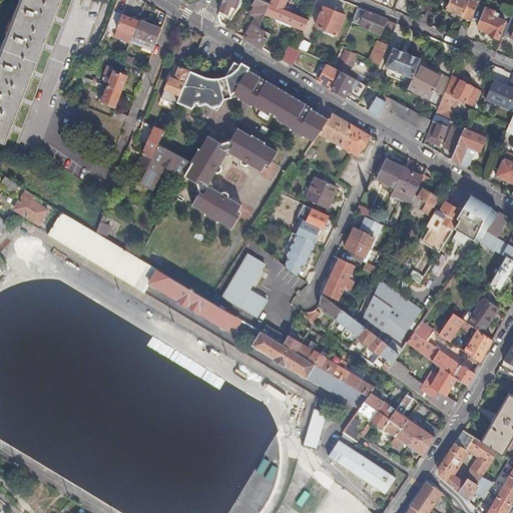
[(24,0),(20,10),(16,21),(10,37),(5,51),(0,62),(0,142),(5,144),(12,128),(22,101),(32,74),(43,45),(53,19),(60,0),(24,0)]
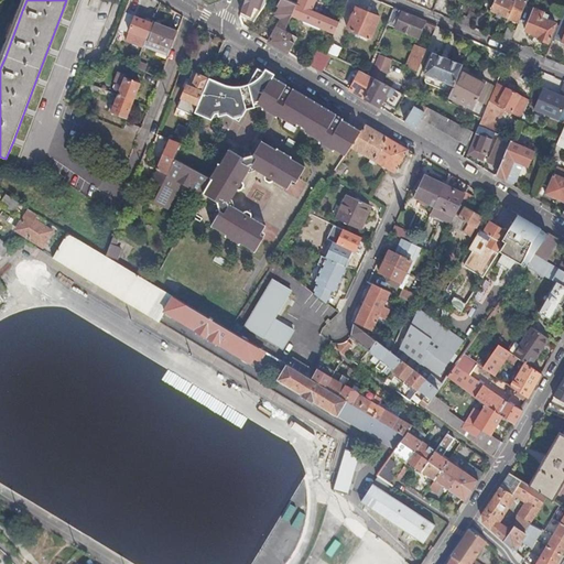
[(246,0),(241,14),(253,22),(267,0),(246,0)]
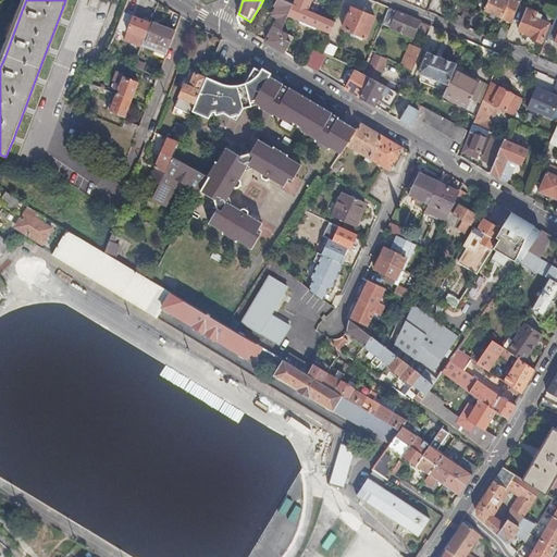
[(267,41),(285,52),(293,37),(282,31),(288,15),(293,4),(283,0),(275,0),(270,12),(276,16),(272,24),(274,26),(267,41)]
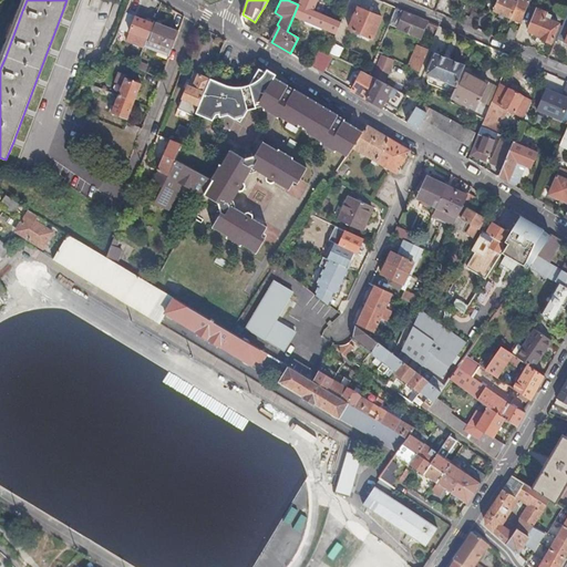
[(496,0),(493,10),(521,22),(529,0),(528,0),(496,0)]
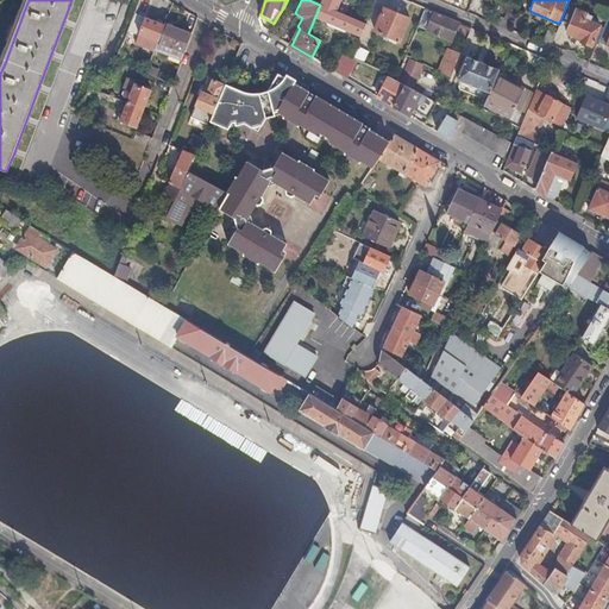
[(375,31),(409,45),(418,26),(426,8),(413,2),(407,17),(384,8),(375,31)]
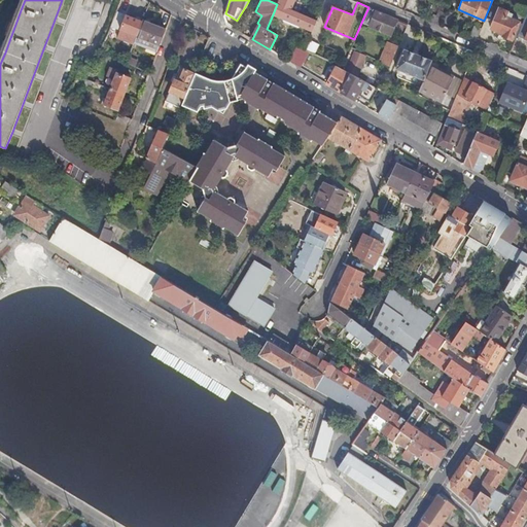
[(277,4),(273,14),(312,31),(316,21),(290,9),(291,7),(286,5),(285,7),(277,4)]
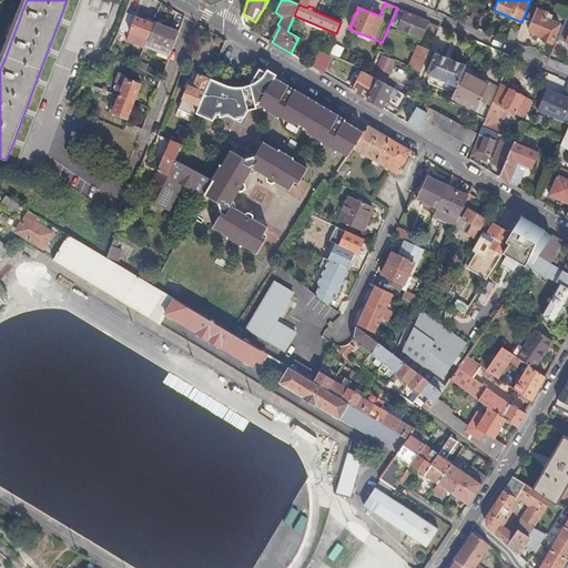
[(397,8),(389,24),(421,37),(428,20),(397,8)]
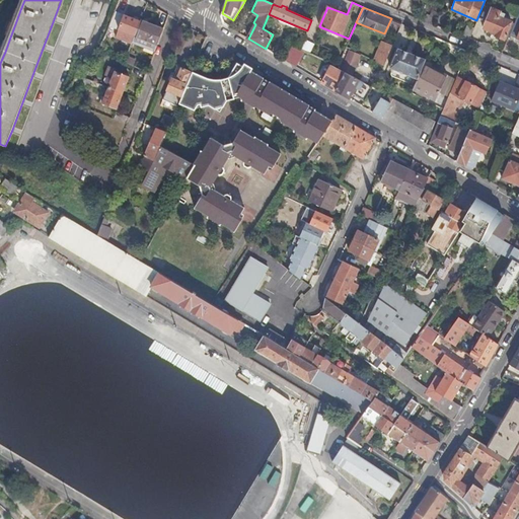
[(496,35),(505,40),(512,21),(503,17),(505,13),(491,7),(484,27),(497,32),(496,35)]
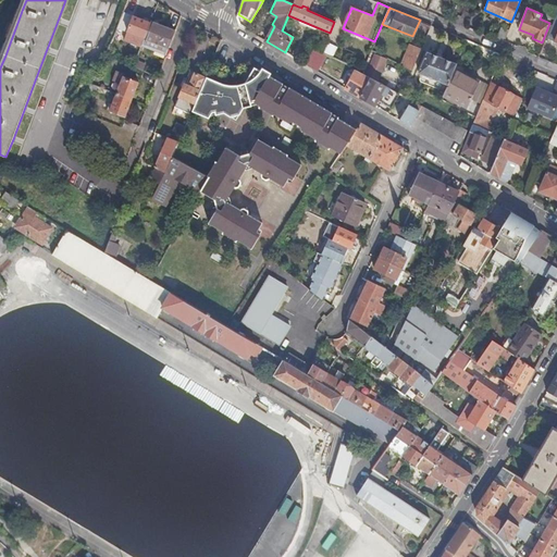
[(448,10),(444,19),(455,23),(465,27),(466,27),(471,13),(465,11),(462,16),(448,10)]
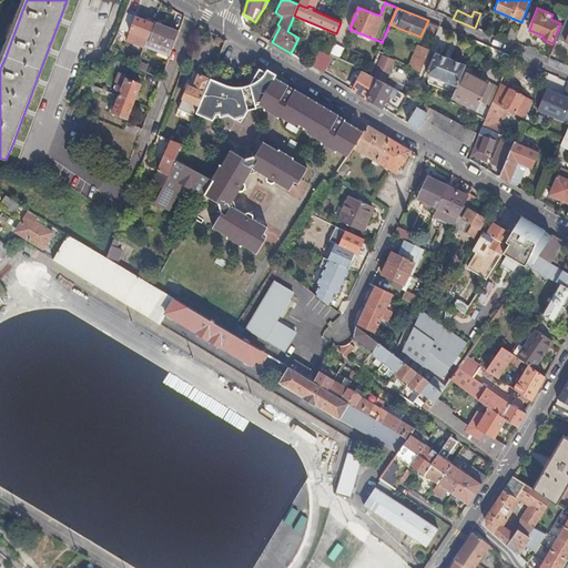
[(154,22),(128,12),(121,28),(118,38),(128,42),(128,41),(145,48),(146,44),(149,38),(154,22)]
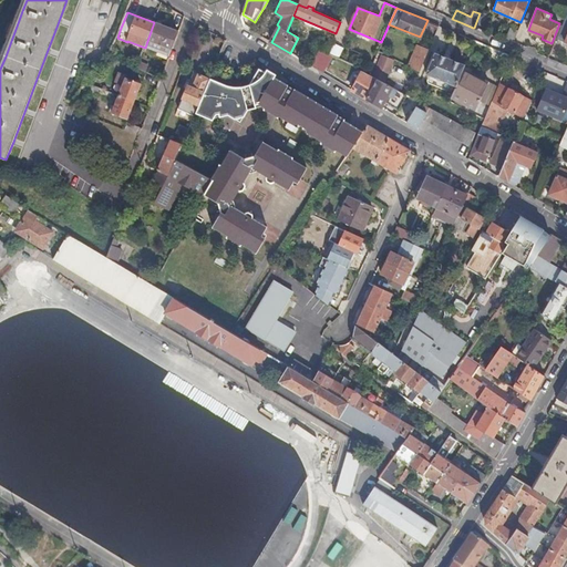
[(566,13),(563,24),(557,39),(566,42),(566,13)]
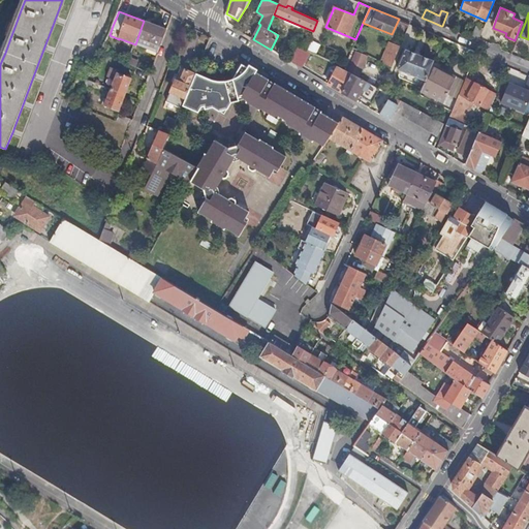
[(230,26),(234,28),(238,21),(226,13),(225,17),(227,24),(230,26)]
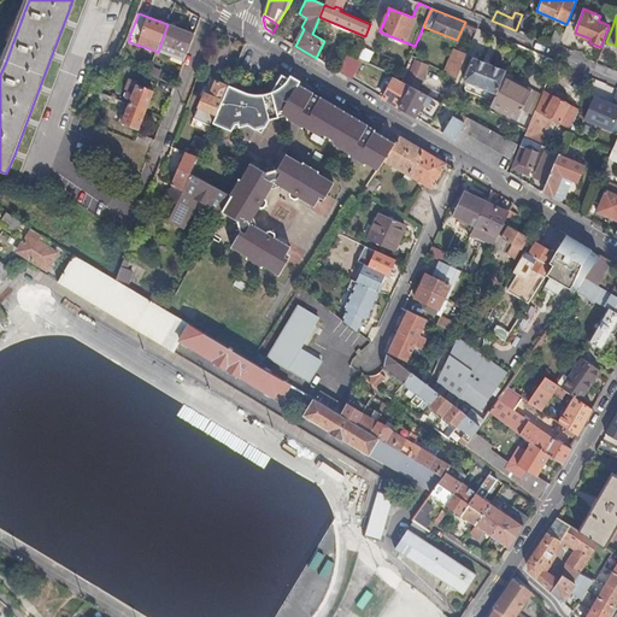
[(162,41),(188,52),(194,35),(168,24),(162,41)]
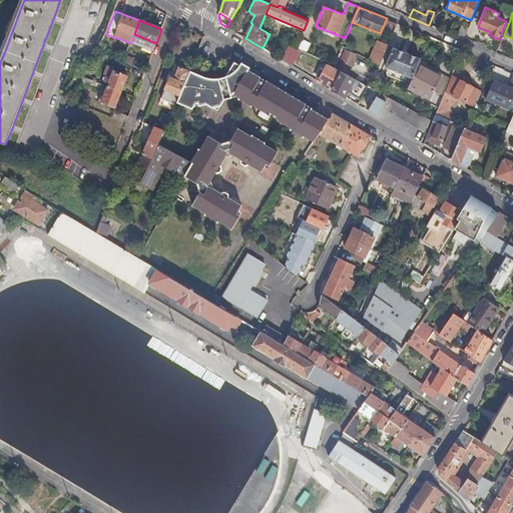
[(506,21),(499,39),(502,40),(504,35),(509,22),(506,21)]
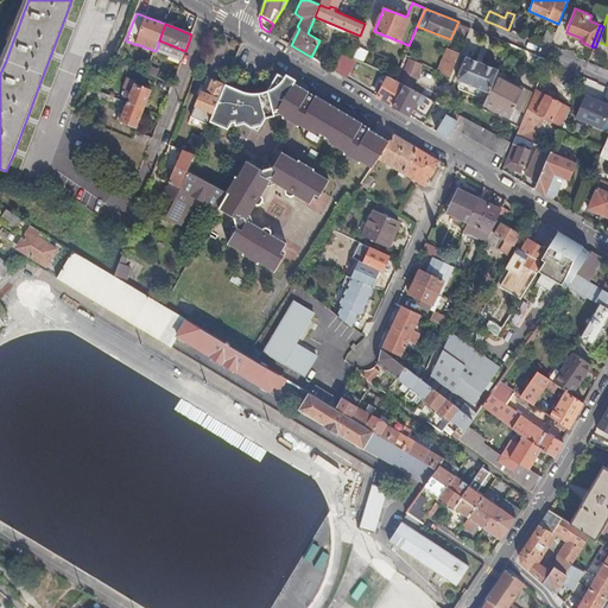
[(546,32),(542,44),(549,48),(553,36),(546,32)]
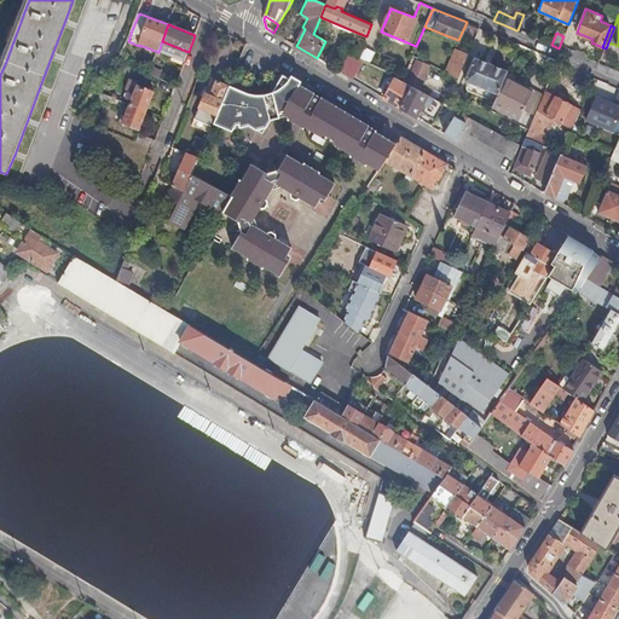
[(160,48),(186,59),(189,52),(162,41),(160,48)]
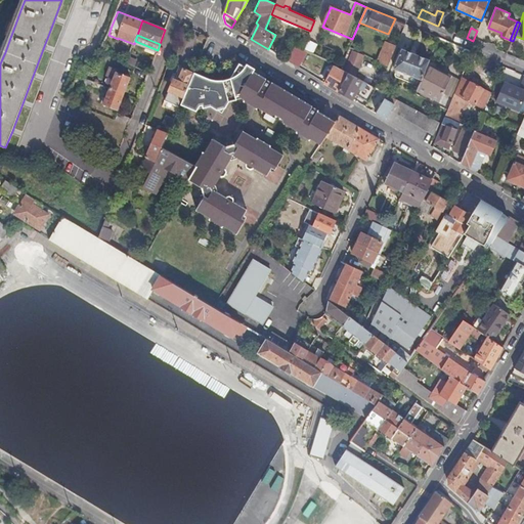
[(303,49),(306,51),(311,53),(316,42),(307,38),(303,49)]
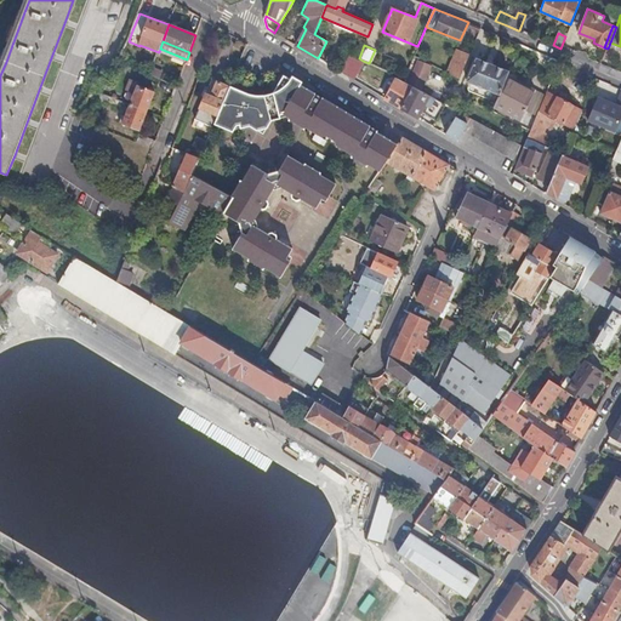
[(465,66),(468,55),(455,50),(446,73),(459,80),(465,66)]
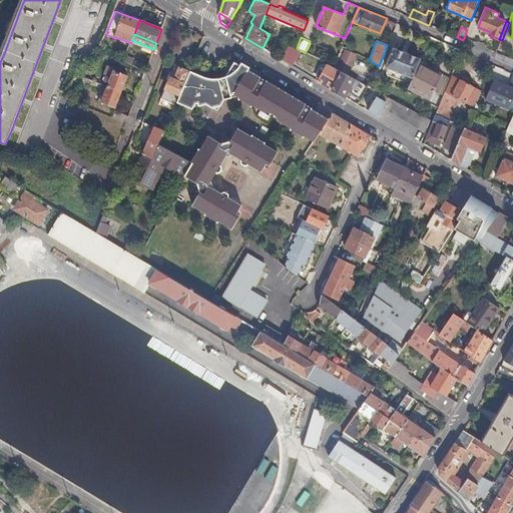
[(280,58),(289,63),(291,61),(293,62),(300,50),(297,48),(288,44),(280,58)]
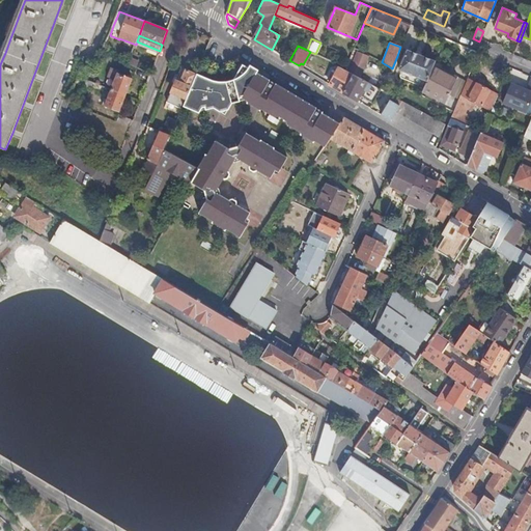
[(399,68),(426,81),(427,78),(434,65),(436,61),(407,49),(399,68)]
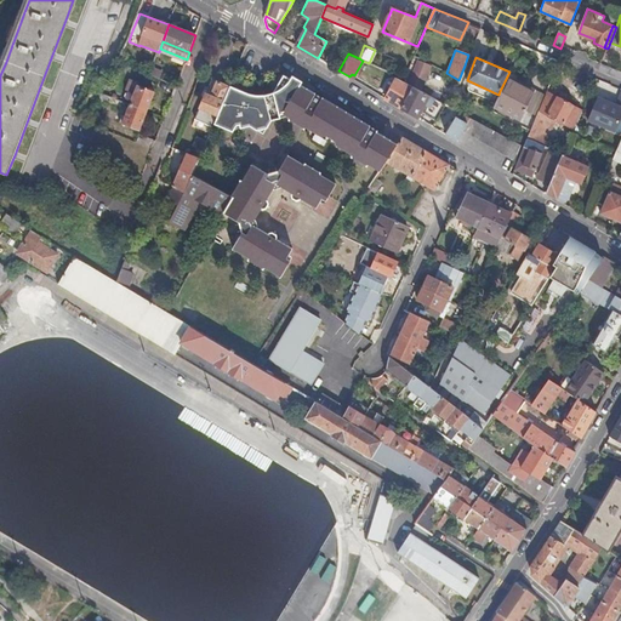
[(412,75),(427,81),(433,66),(419,61),(412,75)]
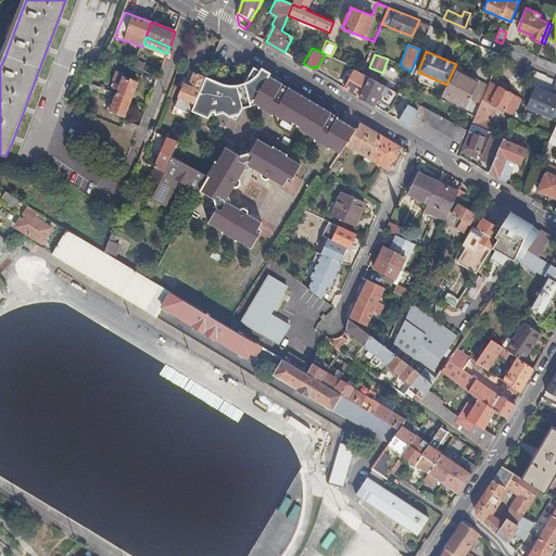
[(245,84),(250,101),(265,74),(255,67),(245,84)]
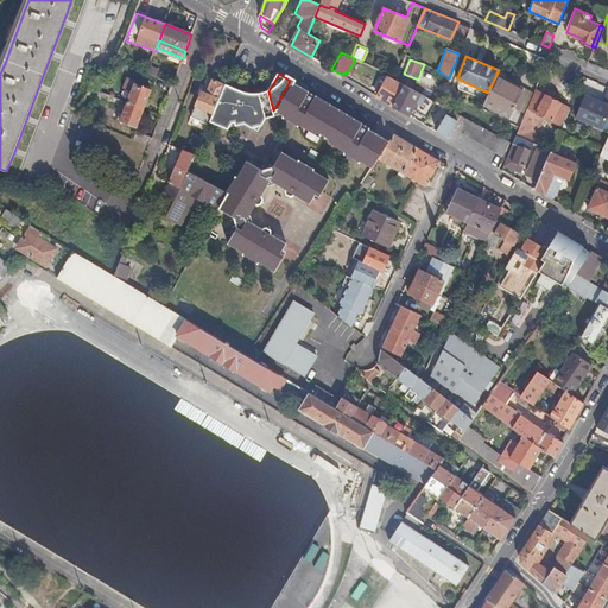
[(512,83),(496,75),(489,89),(492,90),(485,103),(510,116),(513,109),(524,88),(513,82),(512,83)]
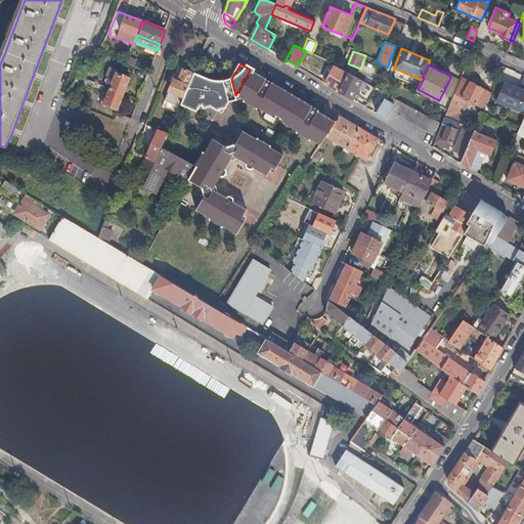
[(335,66),(325,83),(339,90),(348,73),(340,68),(335,66)]
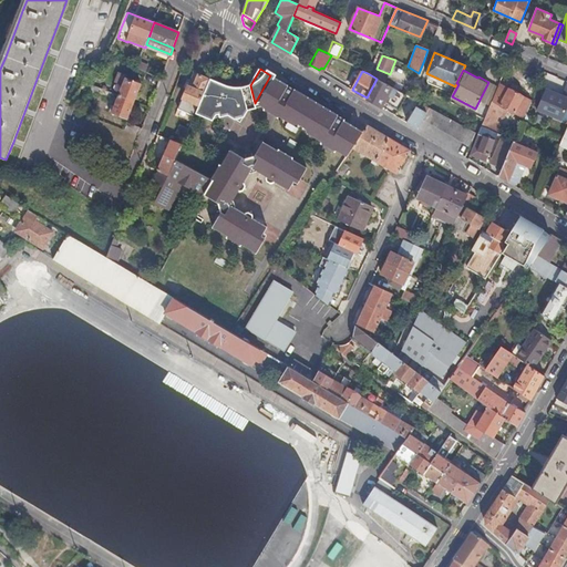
[(90,72),(86,79),(98,83),(101,76),(90,72)]
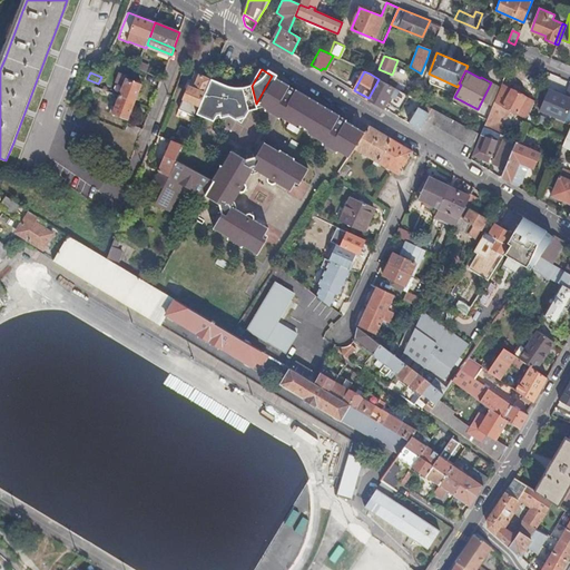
[(185,97),(200,105),(209,84),(212,79),(200,75),(194,89),(189,87),(185,97)]
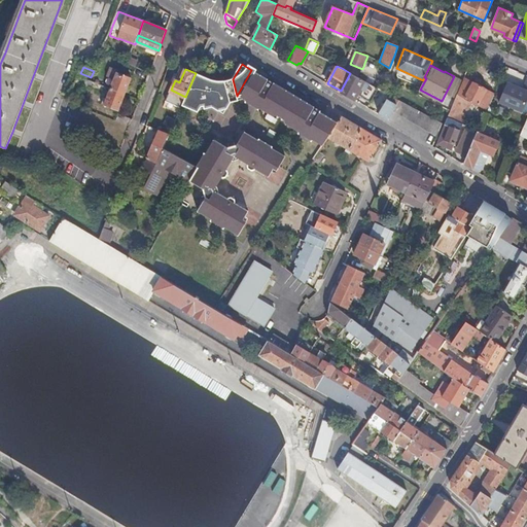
[(237,96),(238,101),(245,99),(253,104),(259,95),(265,98),(260,105),(261,105),(259,108),(260,108),(275,83),(274,83),(268,80),(268,79),(251,70),(237,96)]
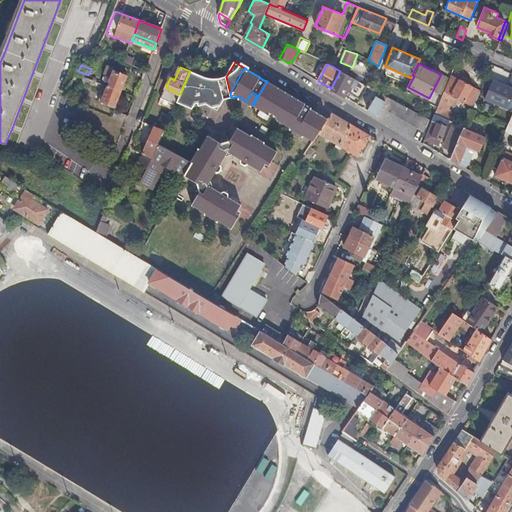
[(112,76),(108,86),(122,92),(128,76),(114,70),(113,74),(110,73),(109,75),(112,76)]
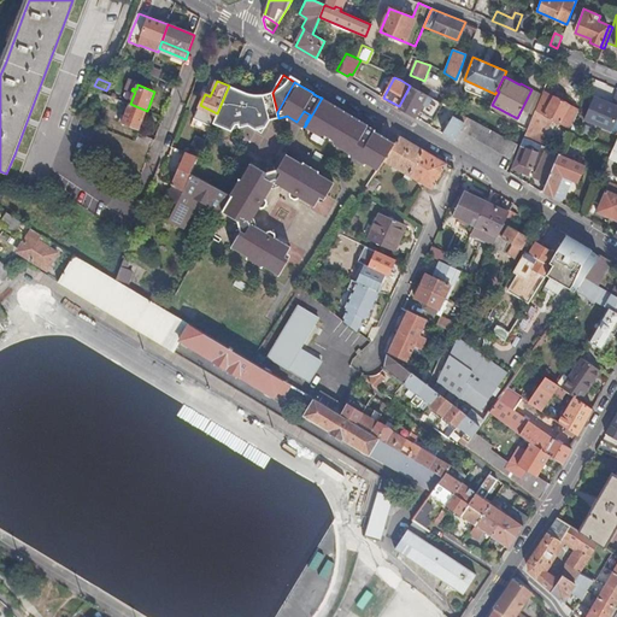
[(399,106),(413,116),(424,93),(410,86),(399,106)]
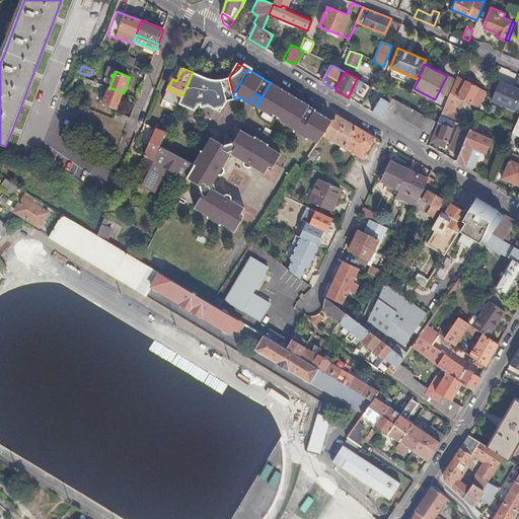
[(78,75),(76,80),(90,86),(90,84),(103,89),(105,85),(97,83),(94,82),(78,75)]
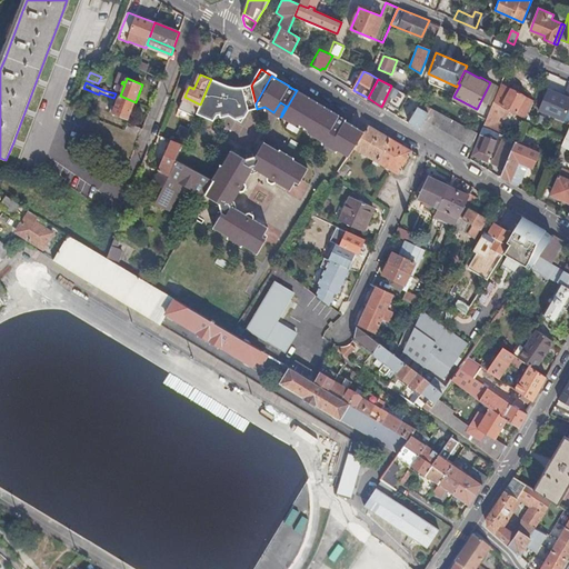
[(480,102),(490,108),(499,88),(490,82),(480,102)]
